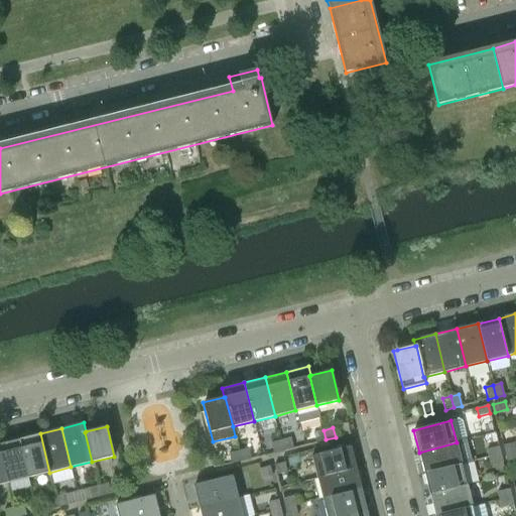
[(324,430),(313,432),(315,442),(326,439),(324,430)]
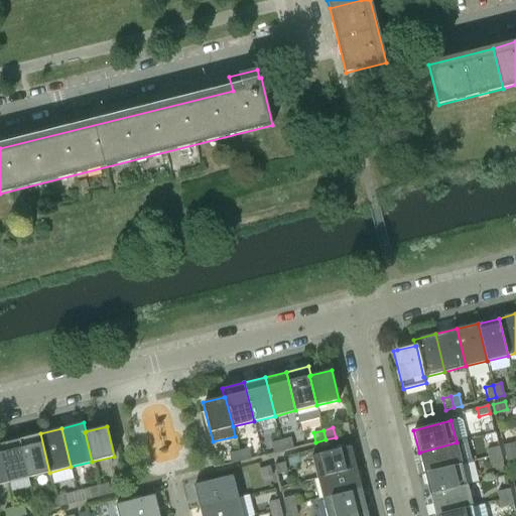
[(40,433),(19,438),(29,478),(49,473),(40,433)]
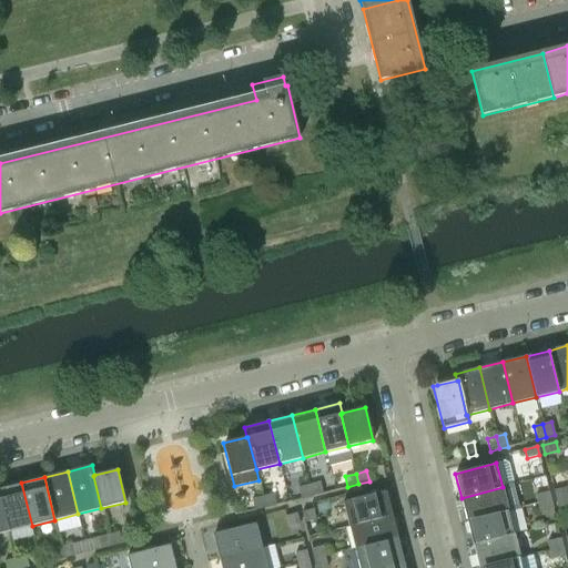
[(0,487),(0,498),(0,499),(9,531),(32,526),(21,483),(0,487)]
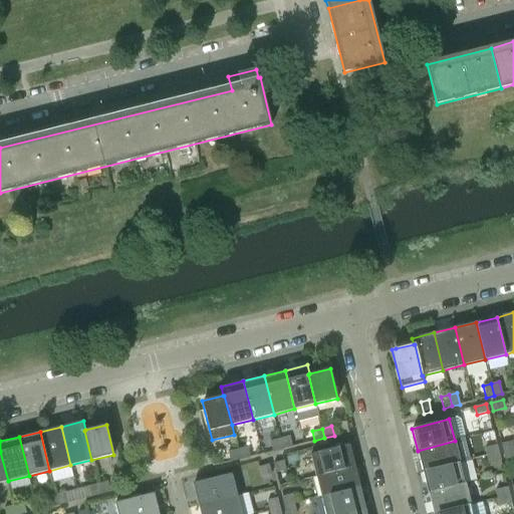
[(289,437),(280,439),(282,449),(292,447),(289,437)]
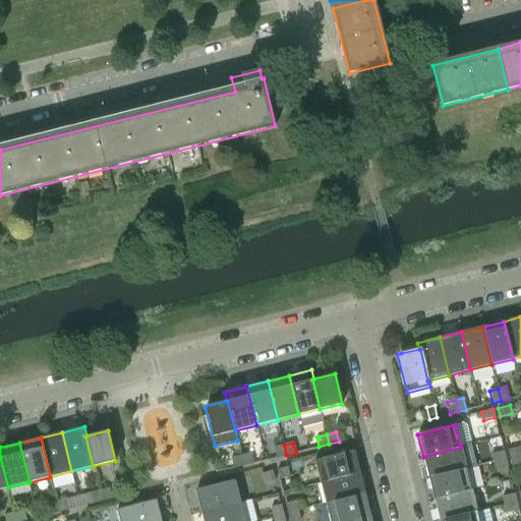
[(284,445),(274,448),(276,457),(286,455),(284,445)]
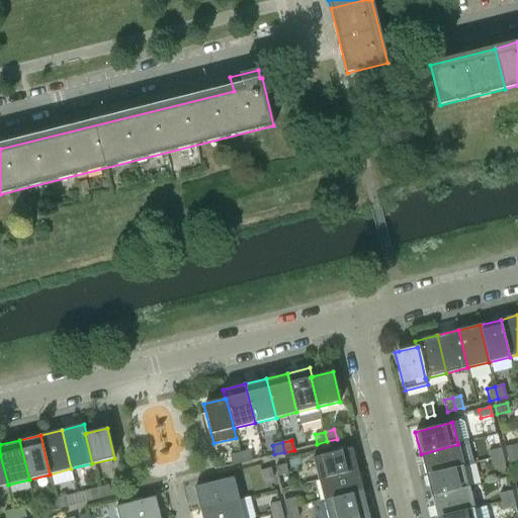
[(458,444),(421,454),(426,476),(463,465),(458,444)]
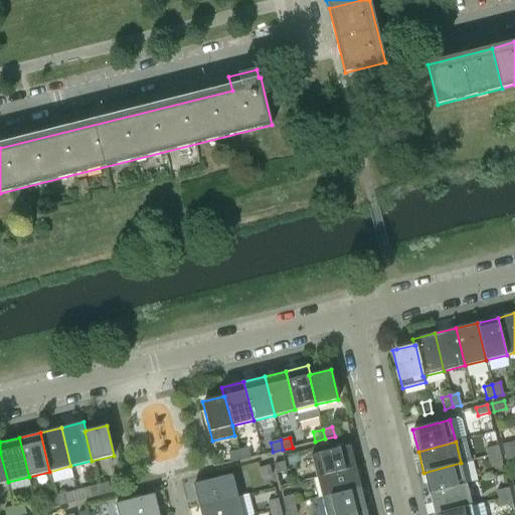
[(514,445),(514,442),(502,445),(504,453),(514,449),(514,445)]
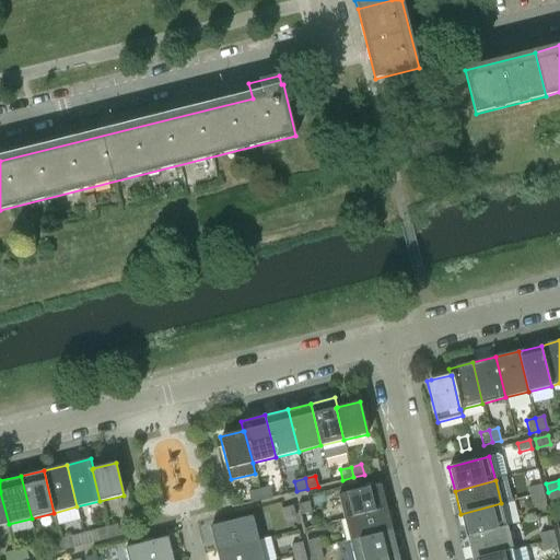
[(338,494),(345,518),(386,508),(381,483),(338,494)]
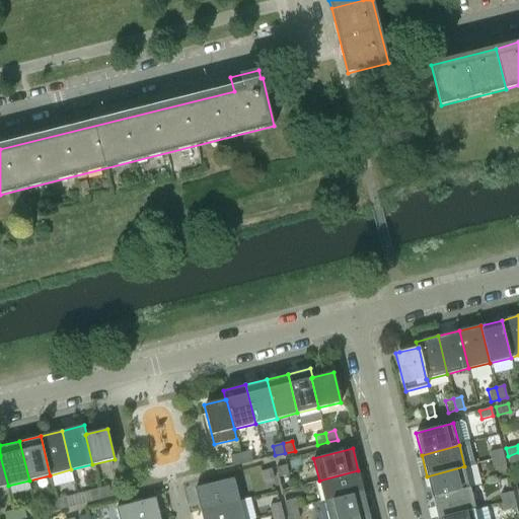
[(502,449),(490,452),(492,460),(504,457),(502,449)]
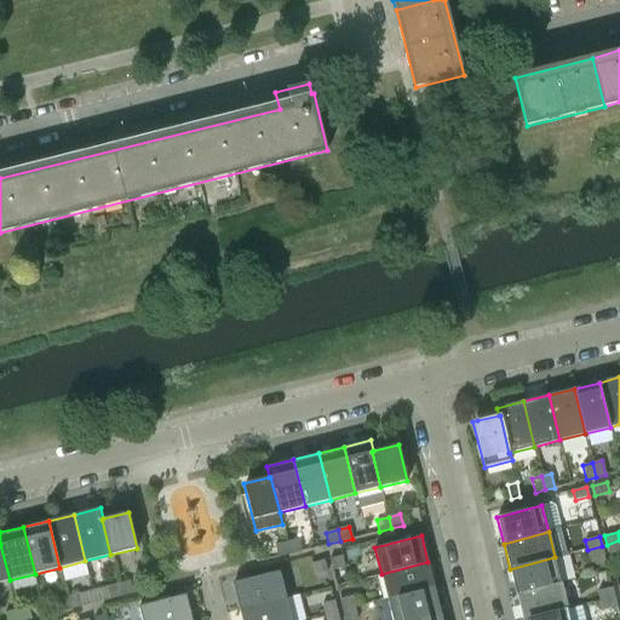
[(298,539),(287,543),(290,554),(302,551),(298,539)]
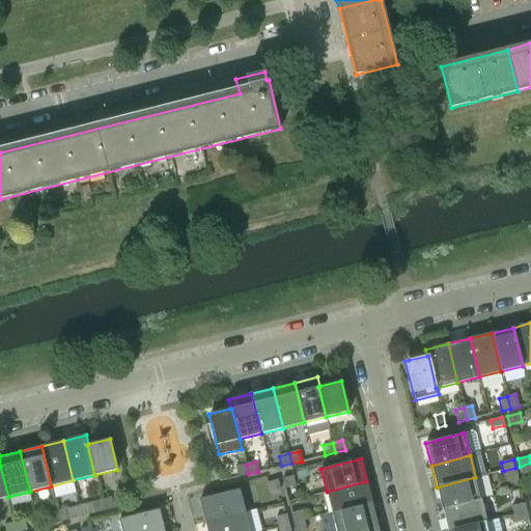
[(530,463),(520,467),(522,474),(530,472),(530,463)]
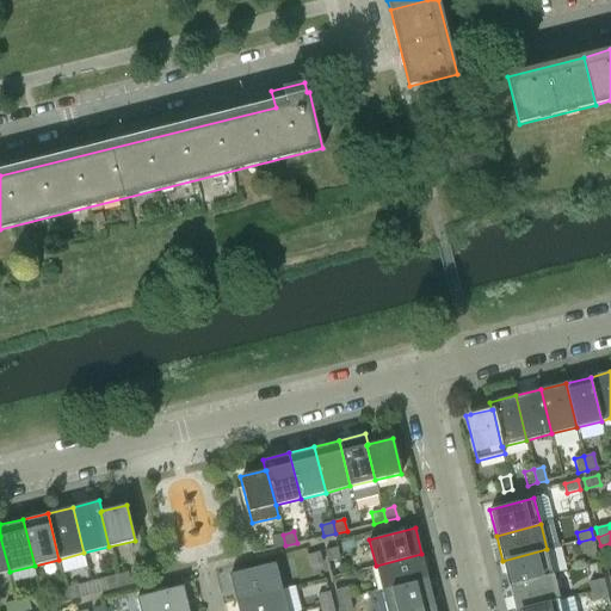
[(283,535),(271,537),(273,549),(285,545),(283,535)]
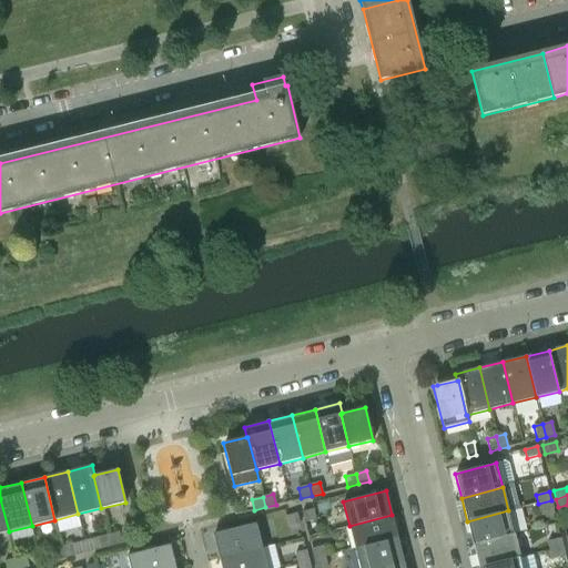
[(551,500),(538,504),(540,513),(554,509),(551,500)]
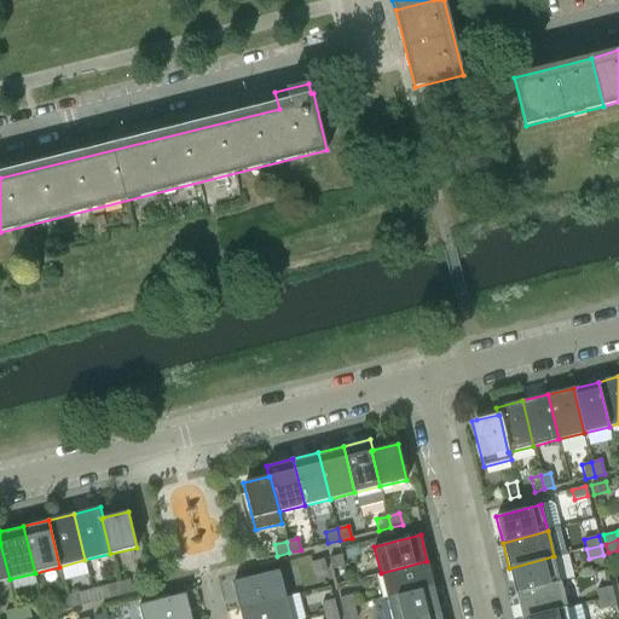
[(329,557),(333,570),(343,567),(341,555),(329,557)]
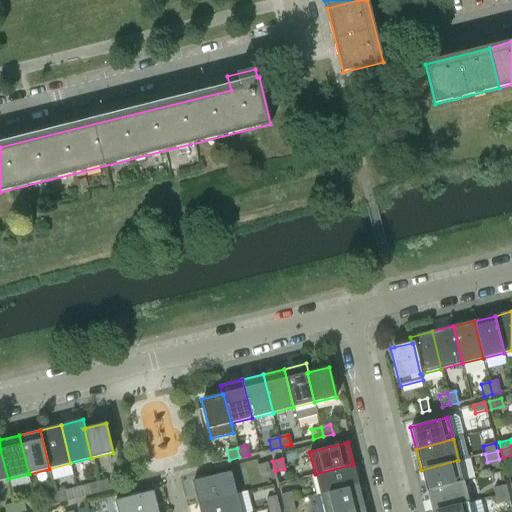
[(458,460),(421,470),(426,491),(463,481),(458,460)]
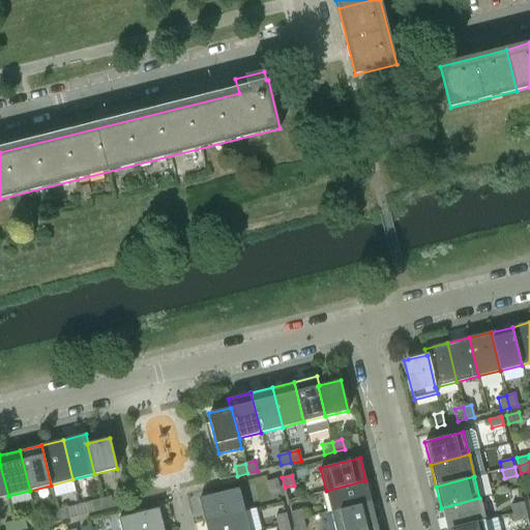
[(277,478),(267,481),(269,492),(280,489),(277,478)]
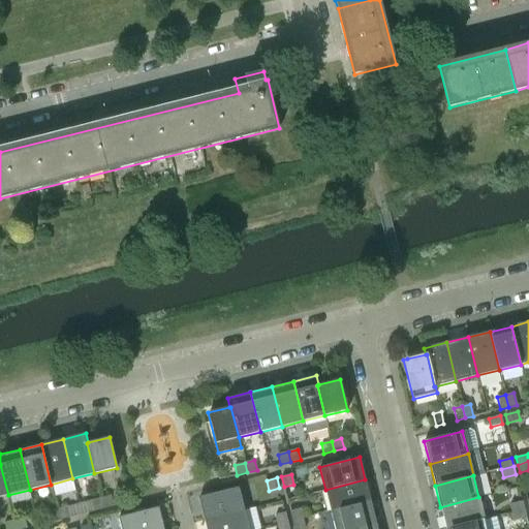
[(365,479),(325,490),(331,511),(371,501),(365,479)]
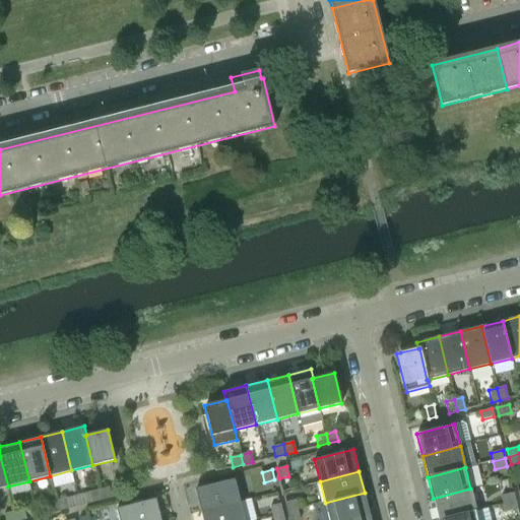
[(195,489),(200,511),(240,502),(235,479),(195,489)]
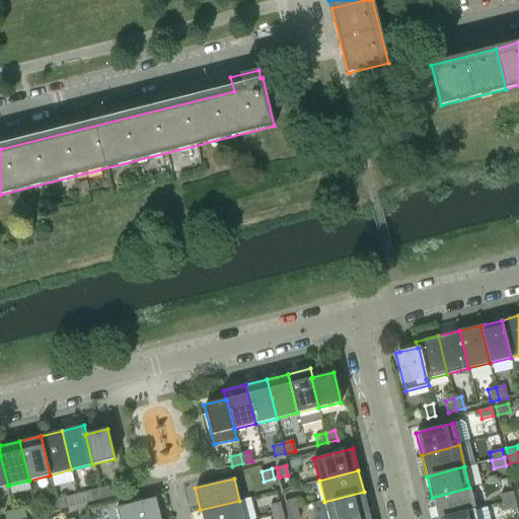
[(108,487),(99,489),(101,499),(112,497),(108,487)]
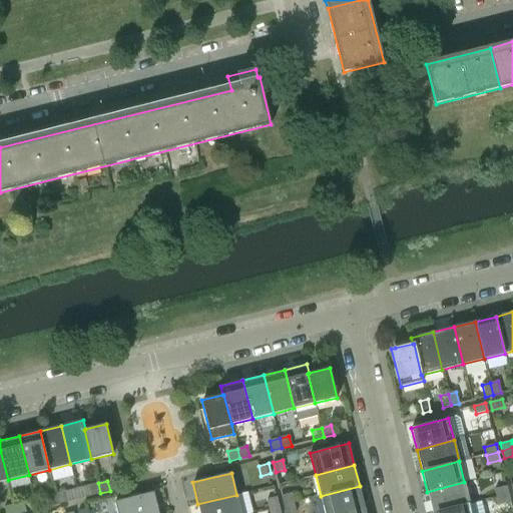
[(464,482),(427,492),(432,512),(470,503),(464,482)]
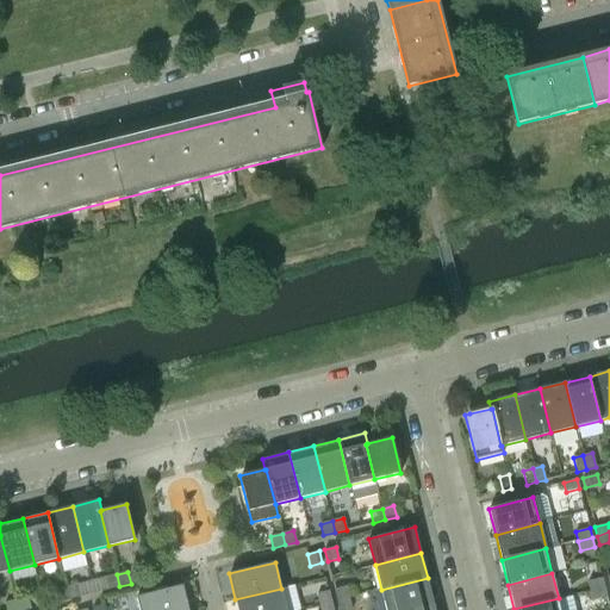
[(117,574),(105,578),(107,590),(119,586),(117,574)]
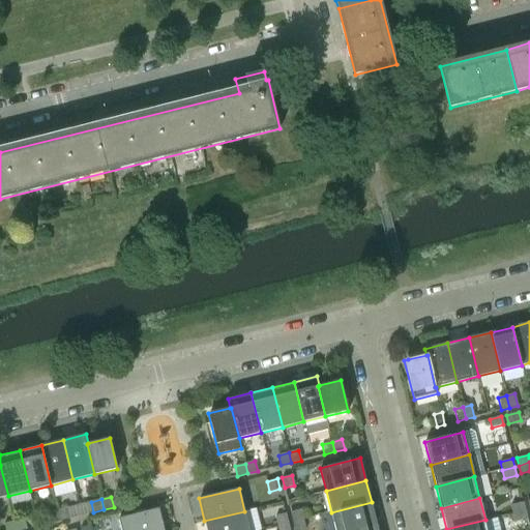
[(372,502),(331,512),(335,529),(352,529),(377,524),(372,502)]
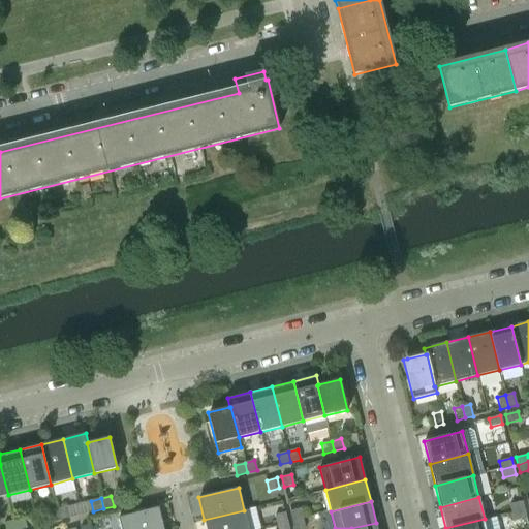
[(522,501),(509,504),(511,512),(524,509),(522,501)]
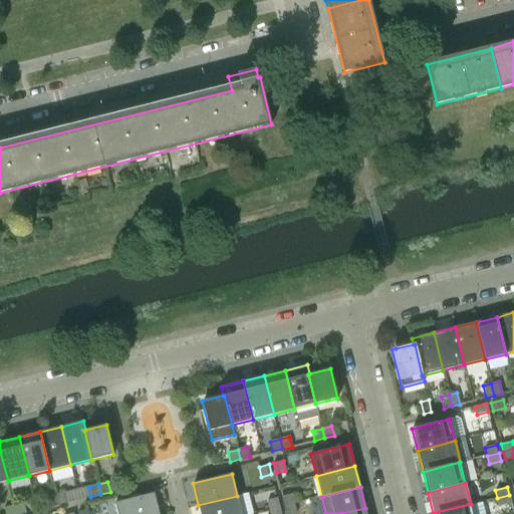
[(65,492),(56,495),(58,505),(68,502),(65,492)]
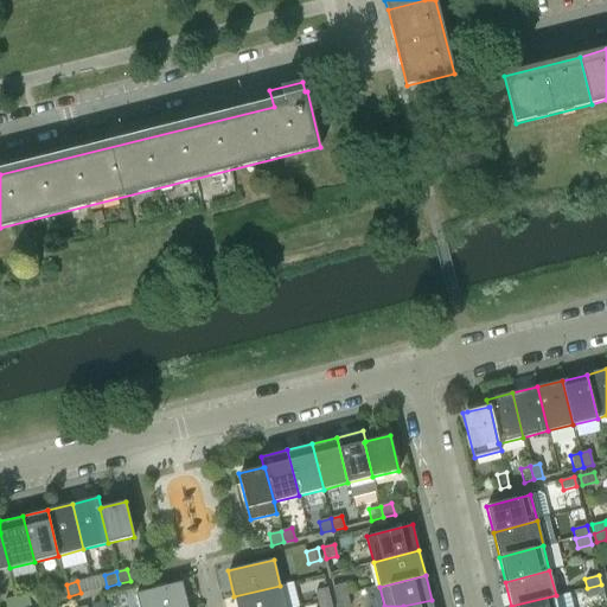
[(135,594),(139,606),(187,606),(181,582),(135,594)]
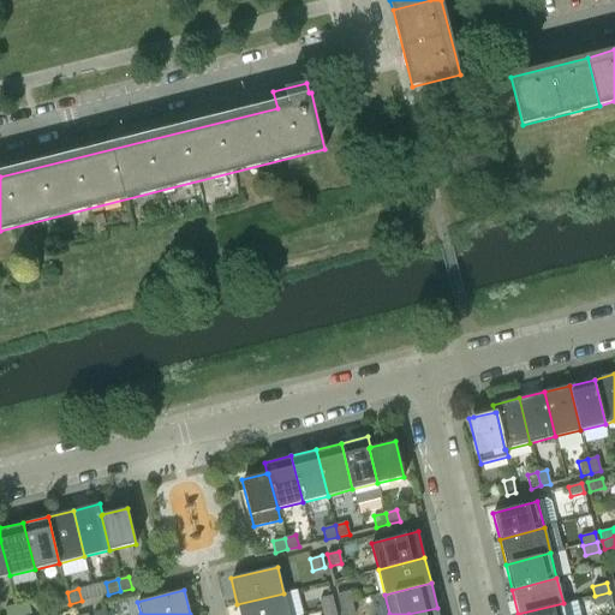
[(336,595),(340,605),(352,603),(348,591),(336,595)]
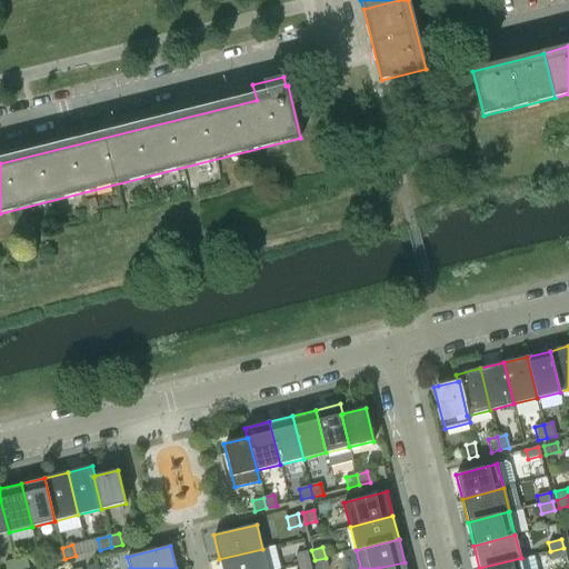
[(62,548),(51,550),(53,561),(65,559),(62,548)]
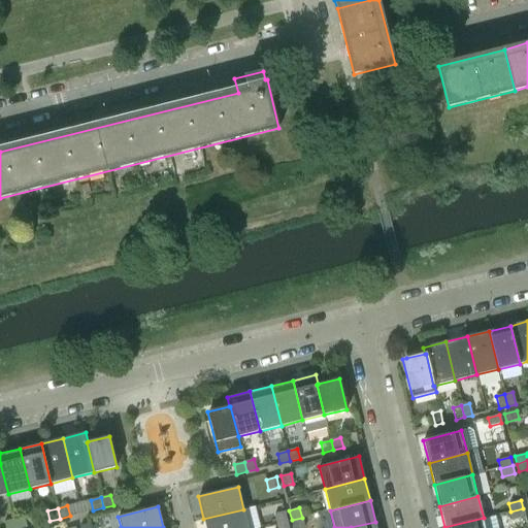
[(523,508),(510,512),(513,520),(525,517),(523,508)]
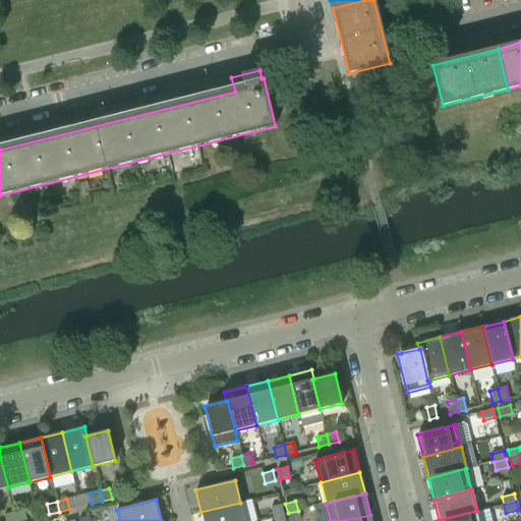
[(244,520),(240,503),(200,512),(203,520),(244,520)]
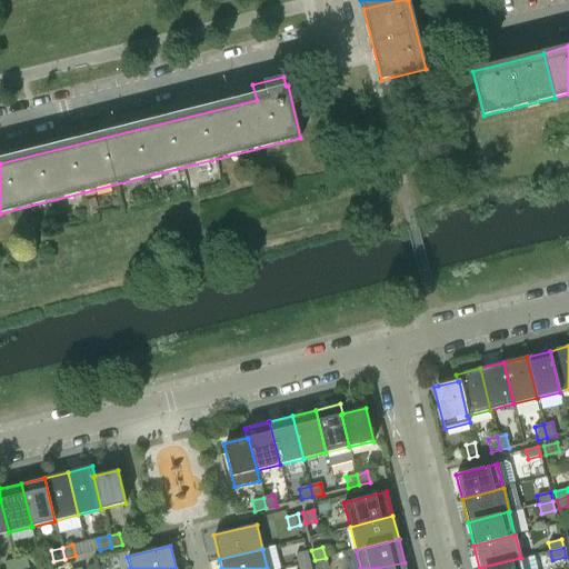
[(307,551),(296,553),(298,565),(309,561),(307,551)]
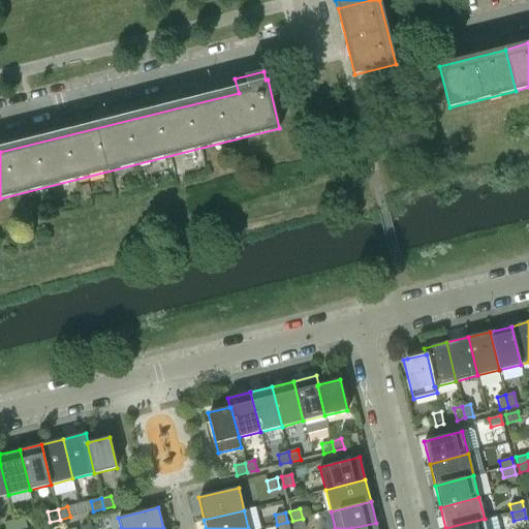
[(25,518),(14,520),(16,528),(22,528),(27,528),(25,518)]
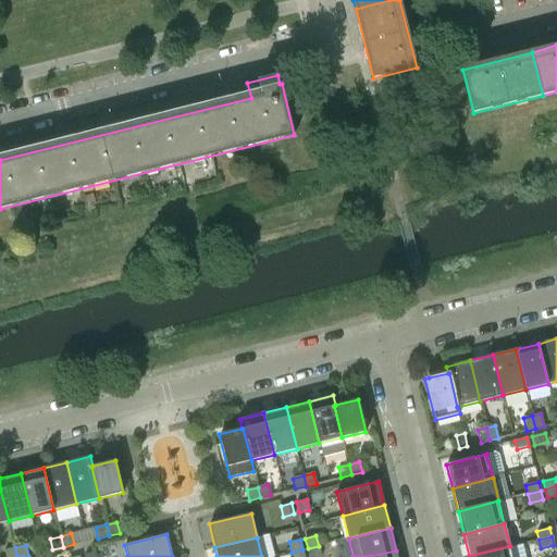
[(319,546),(308,548),(309,556),(318,556),(321,556),(319,546)]
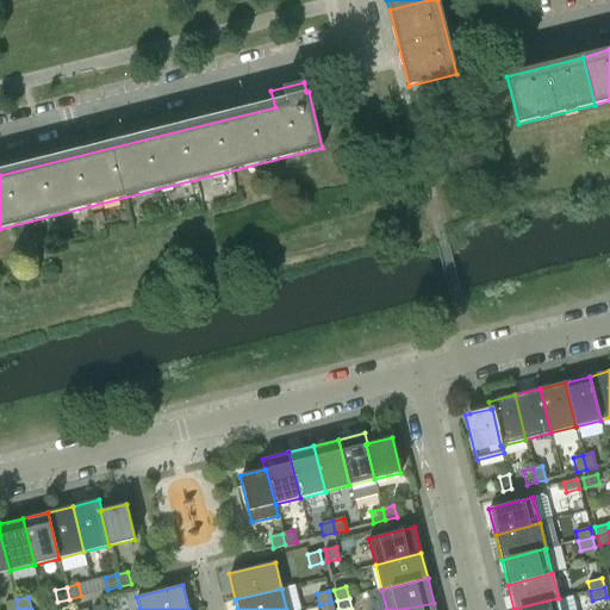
[(561,609),(559,598),(514,609),(561,609)]
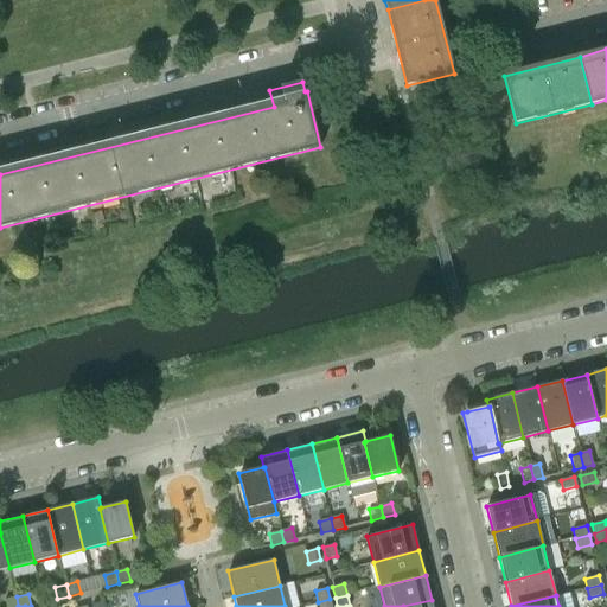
[(18,606),(17,596),(5,600),(6,606),(18,606)]
